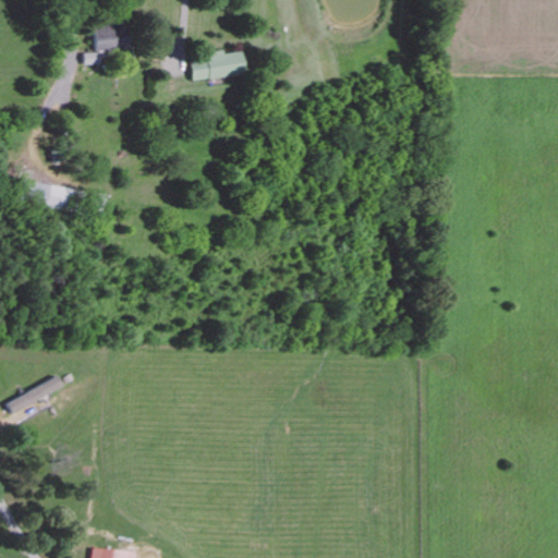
[(93,49),(125,47),(123,20),(91,23),(93,49)]
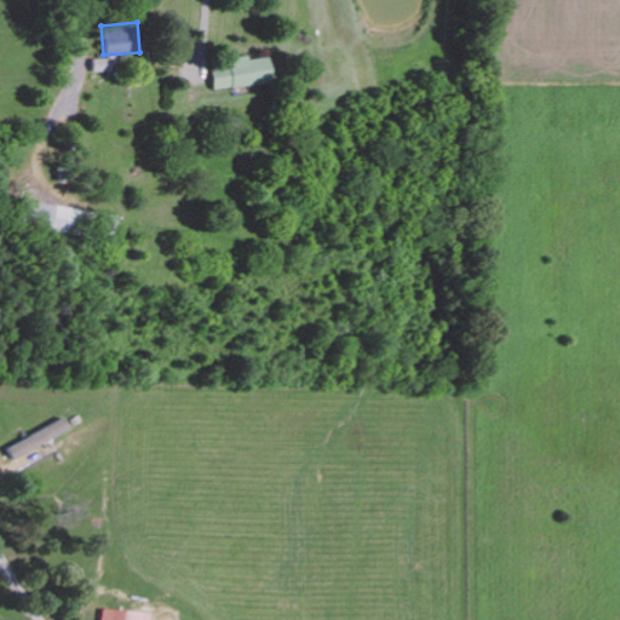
[(212,89),(270,82),(267,55),(225,59),(225,64),(208,65),(212,89)]
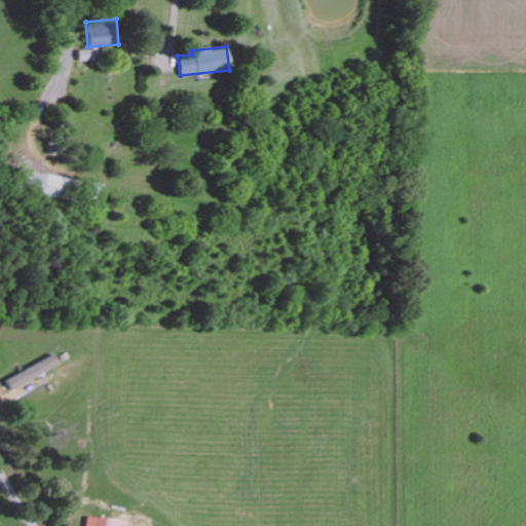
[(20,190),(65,196),(67,176),(23,171),(20,190)]
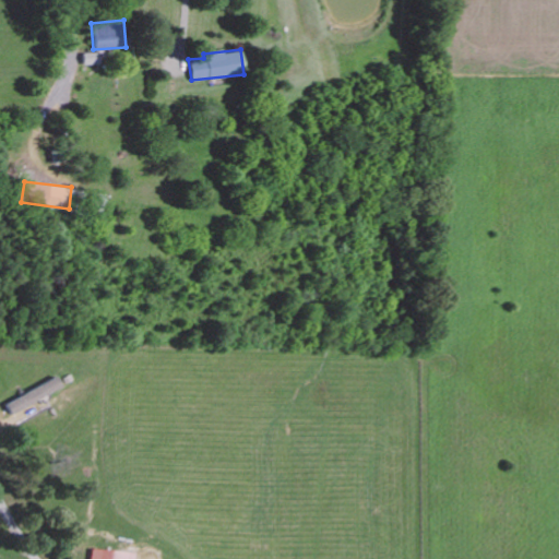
[(62,389),(58,378),(7,402),(11,413),(62,389)]
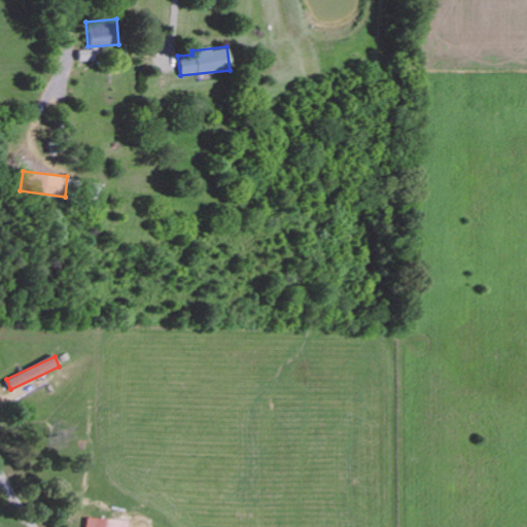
[(114,526),(115,520),(86,518),(85,526),(114,526)]
